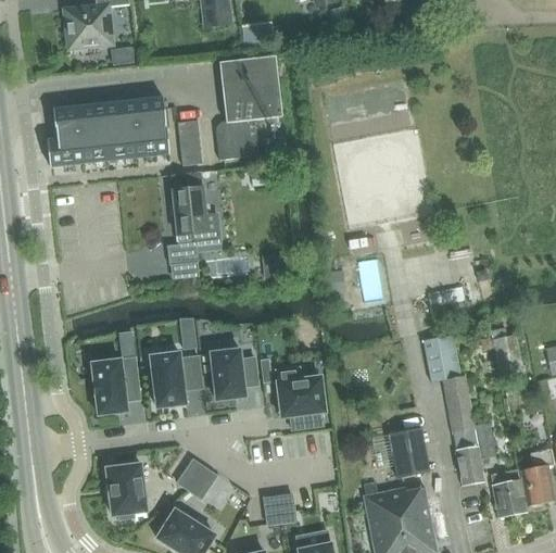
[(108,5),(129,3),(128,0),(93,0),(95,7),(64,10),(67,49),(112,45),(108,5)]
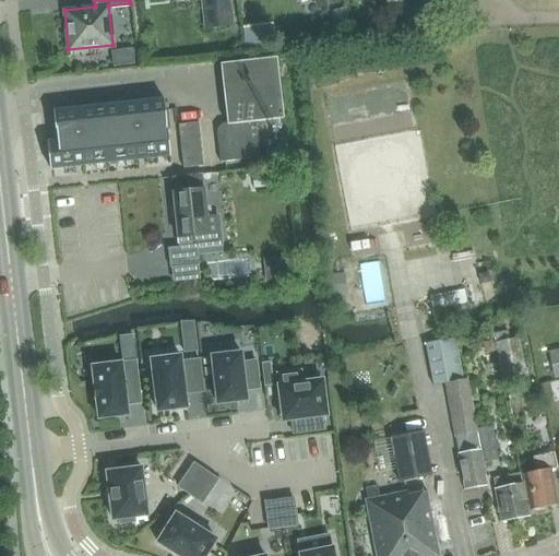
[(202,0),(203,8),(205,27),(230,25),(227,0),(202,0)]
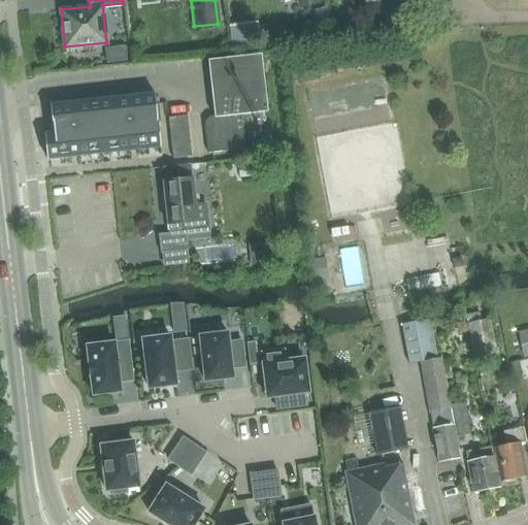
[(107,31),(106,46),(128,47),(129,31),(107,31)]
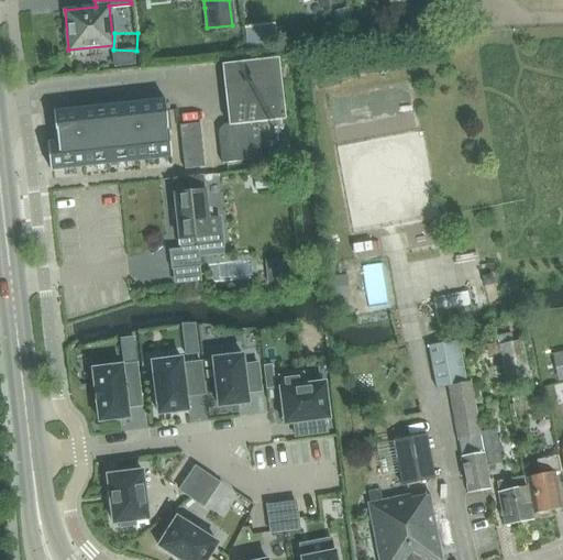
[(257,121),(285,118),(277,56),(221,63),(228,122),(225,122),(218,132),(221,162),(262,157),(257,121)]
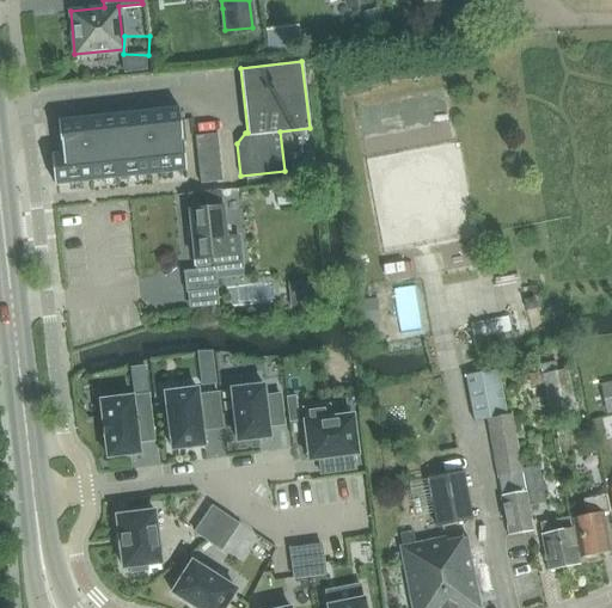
[(185,169),(179,106),(69,118),(69,120),(51,122),(53,140),(55,152),(50,153),(54,183),(185,169)]
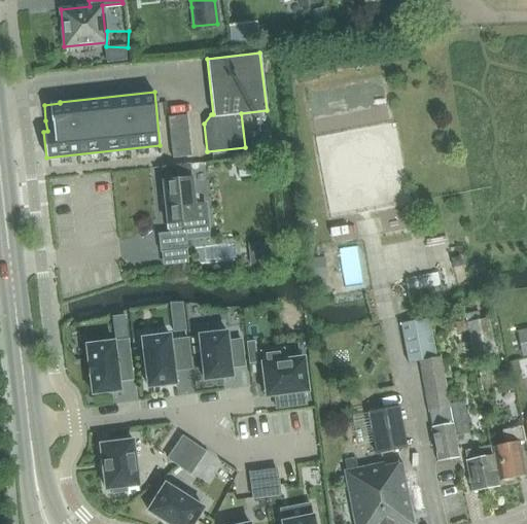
[(186,112),(168,114),(172,155),(191,153),(186,112)]
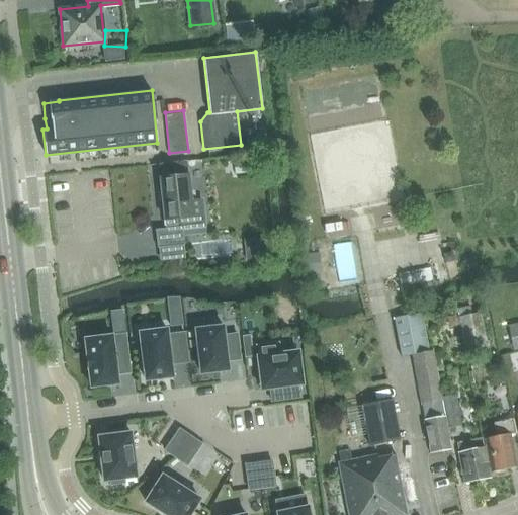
[(187,159),(158,162),(165,227),(155,228),(157,246),(183,244),(181,227),(203,224),(201,198),(191,199),(187,159)]
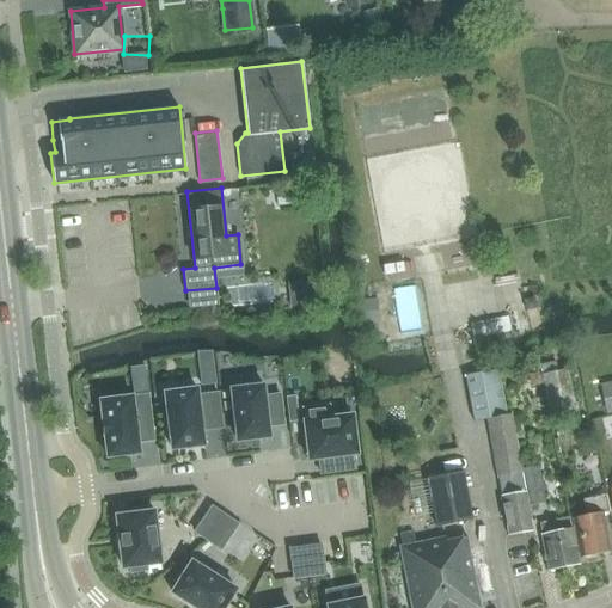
[(362,304),(380,305),(381,282),(363,281),(362,304)]
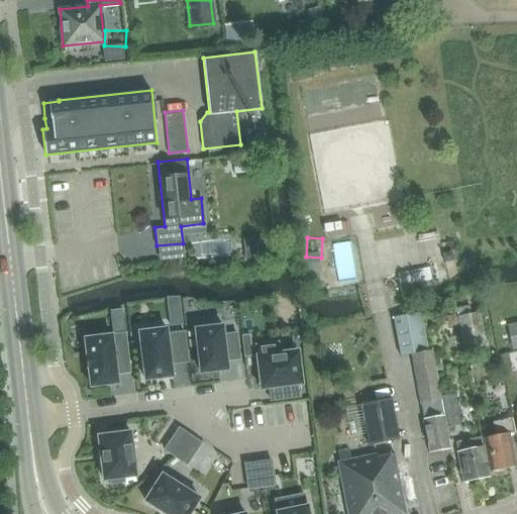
[(458,303),(466,344),(488,340),(480,299),(458,303)]
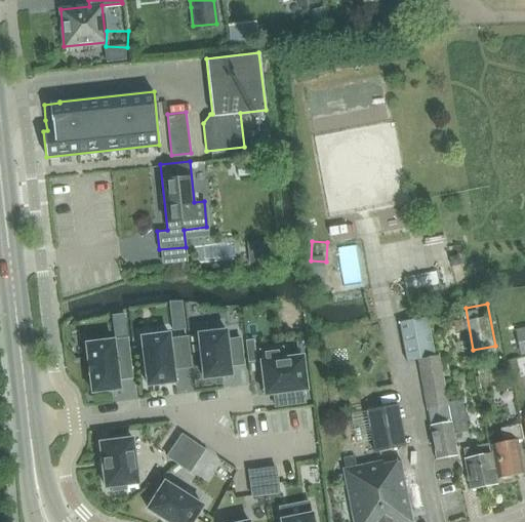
[(450,419),(439,354),(436,354),(429,314),(401,319),(408,359),(418,357),(430,423),(436,456),(456,452),(450,419)]
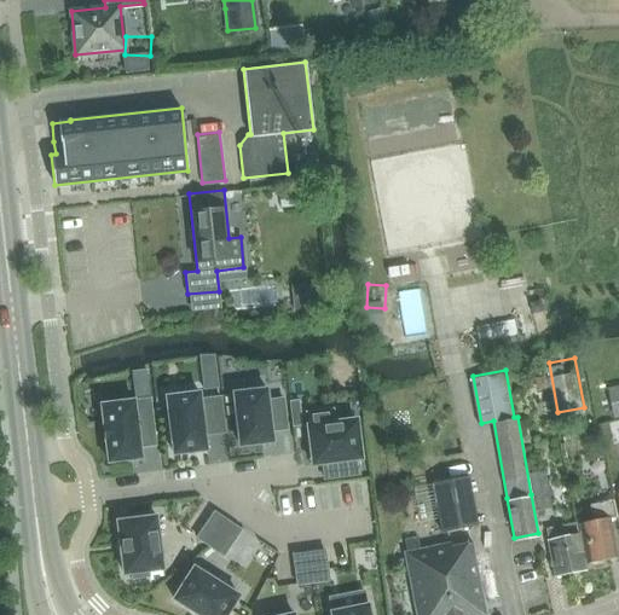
[(272,428),(287,427),(283,396),(268,398),(266,387),(233,390),(241,444),(273,440),(272,428)]
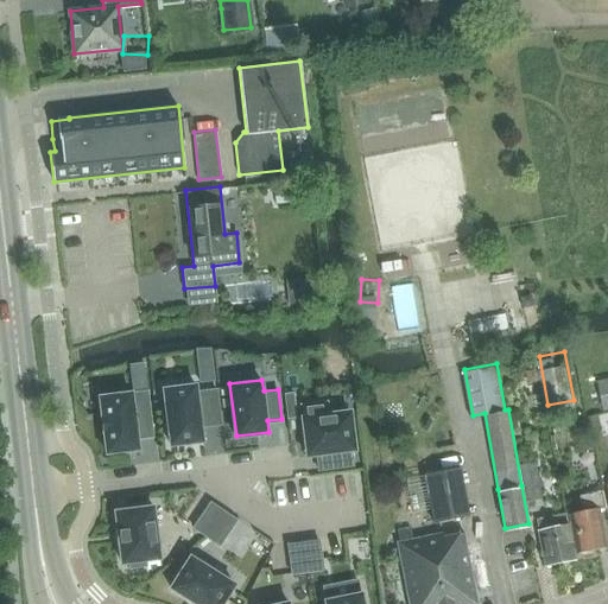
[(216,388),(197,390),(196,383),(164,387),(171,444),(203,440),(201,425),(221,423),(216,388)]
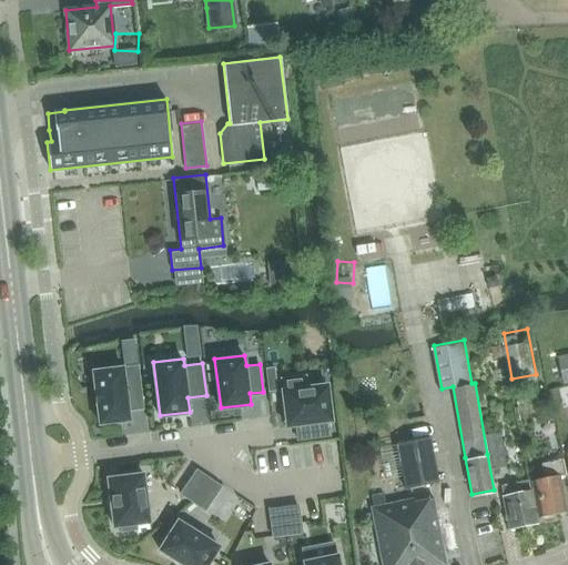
[(93,370),(95,389),(95,391),(98,402),(97,402),(98,404),(100,423),(102,423),(102,422),(118,421),(120,421),(119,420),(128,419),(128,420),(130,420),(129,409),(143,406),(138,364),(93,370)]
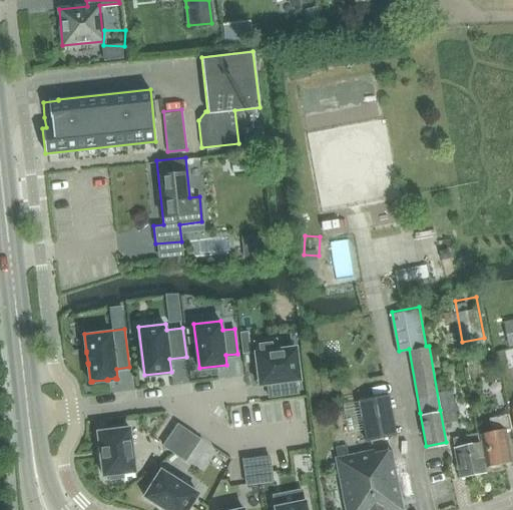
[(260,380),(260,384),(268,383),(269,395),(298,392),(297,379),(300,379),(296,347),(278,349),(276,338),(254,341),(258,370),(260,380)]
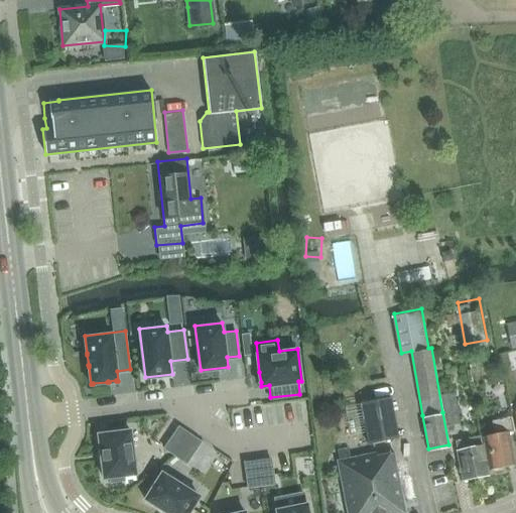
[(455,391),(440,393),(446,424),(461,421),(455,391)]
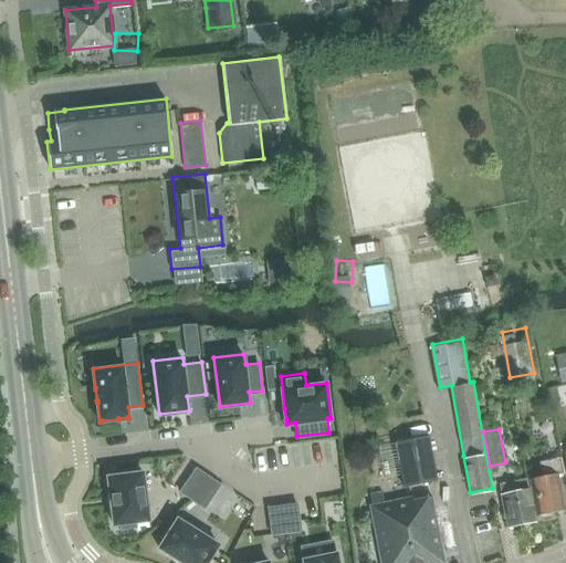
[(404,486),(437,480),(429,435),(396,441),(404,486)]
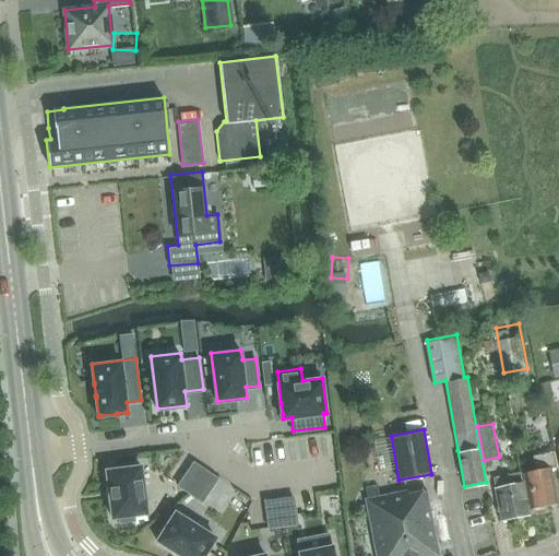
[(550,466),(557,465),(554,450),(533,454),(536,469),(524,471),(532,507),(535,506),(538,511),(544,510),(546,505),(558,503),(550,466)]
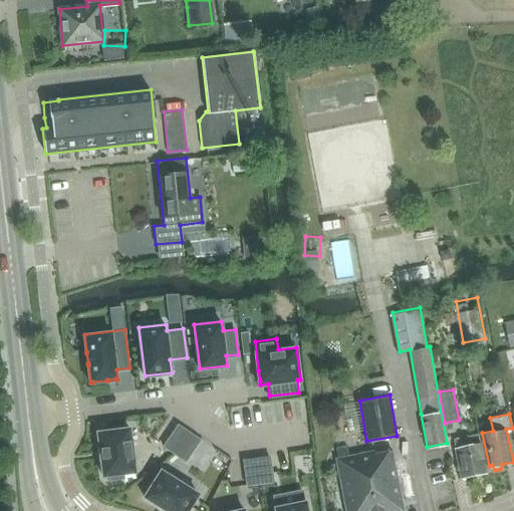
[(164,445),(175,452),(189,431),(178,424),(164,445)]
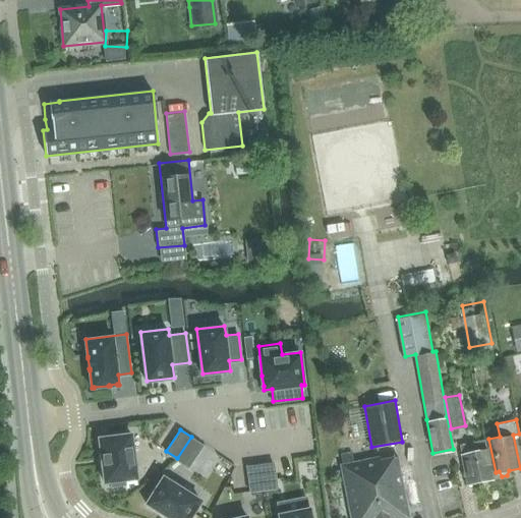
[(102,463),(103,464),(103,465),(105,481),(109,481),(109,485),(125,483),(125,479),(137,477),(131,434),(99,438),(101,454),(101,455),(101,456),(102,456),(103,463),(102,463)]
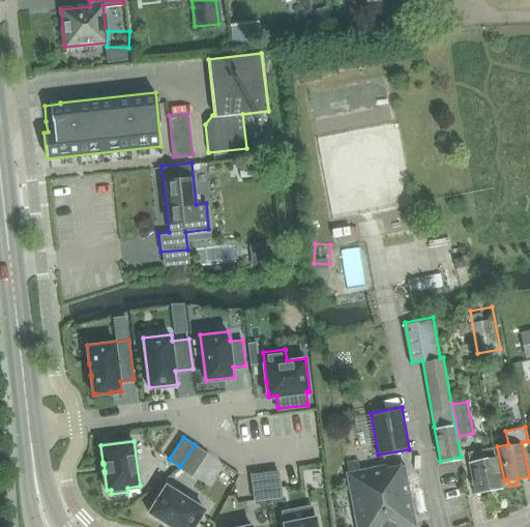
[(206,452),(195,444),(180,466),(192,474),(206,452)]
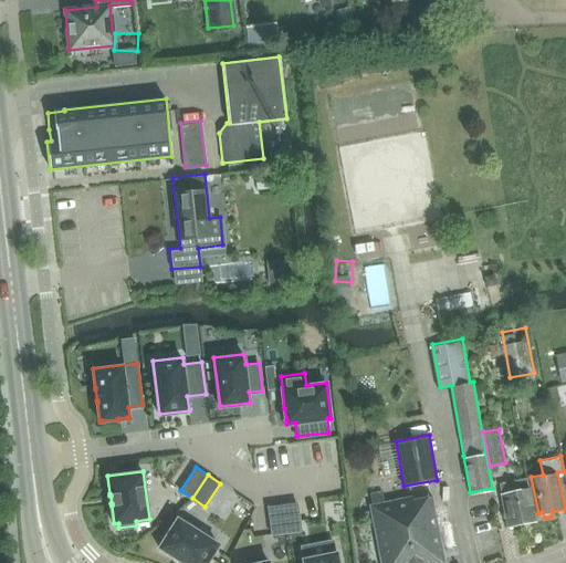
[(507,525),(535,520),(526,476),(499,481),(507,525)]
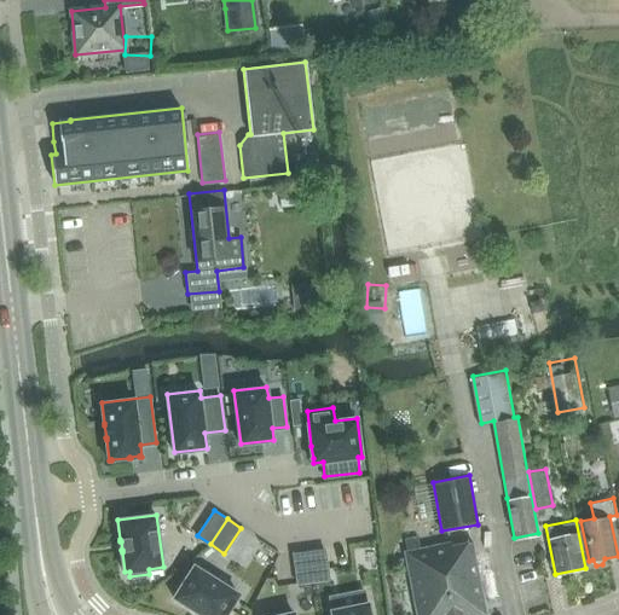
[(474,614),(486,613),(472,540),(450,545),(450,540),(418,547),(416,534),(405,537),(408,550),(404,550),(417,614),(474,614)]
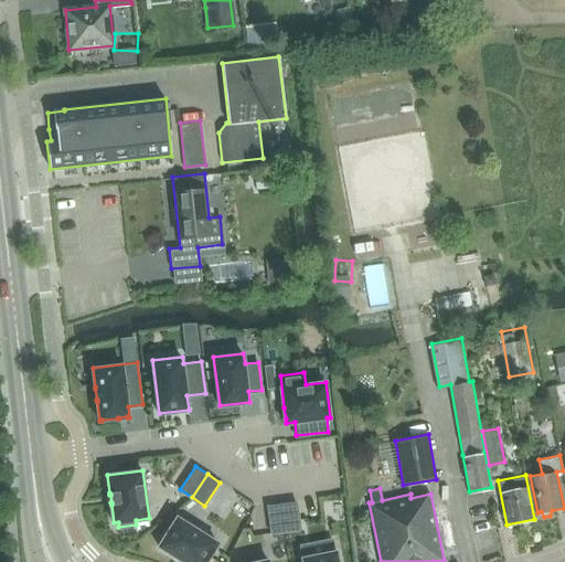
[(286,530),(300,528),(297,500),(283,502),(286,530)]
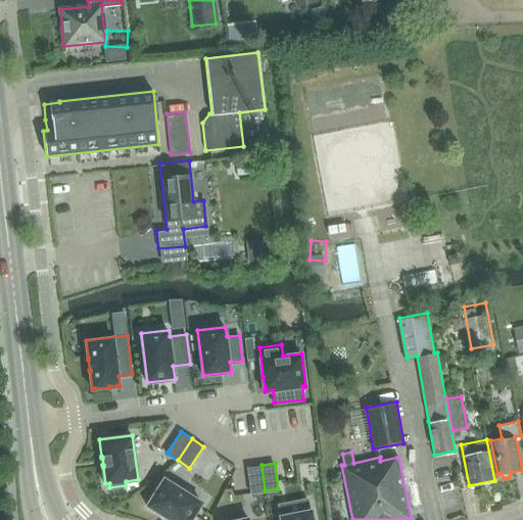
[(262,465),(248,467),(251,492),(265,490),(262,465)]
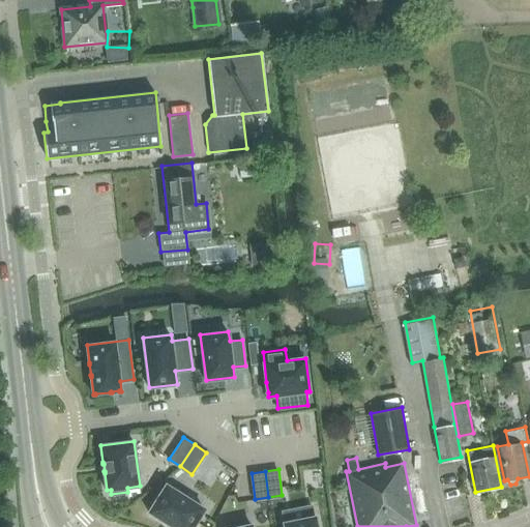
[(149,511),(173,526),(193,526),(205,508),(166,485),(149,511)]
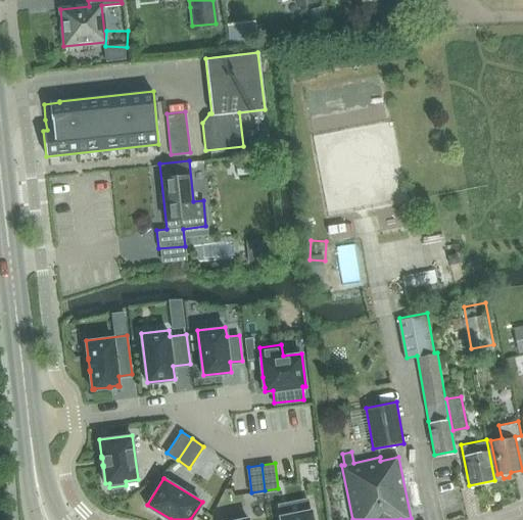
[(313,519),(312,510),(280,516),(280,519),(313,519)]
